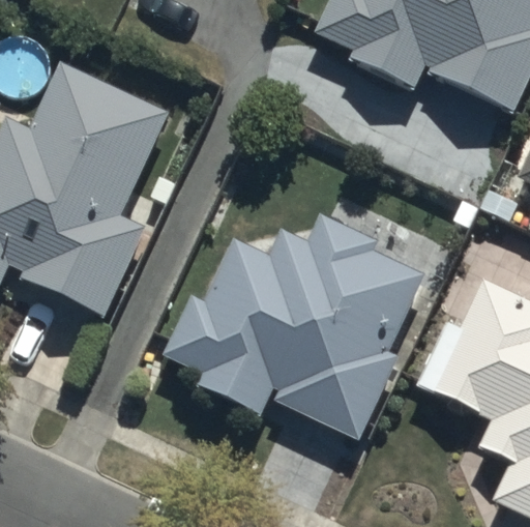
[(529,0),(326,0),(313,31),(500,116),(529,48),(529,0)]
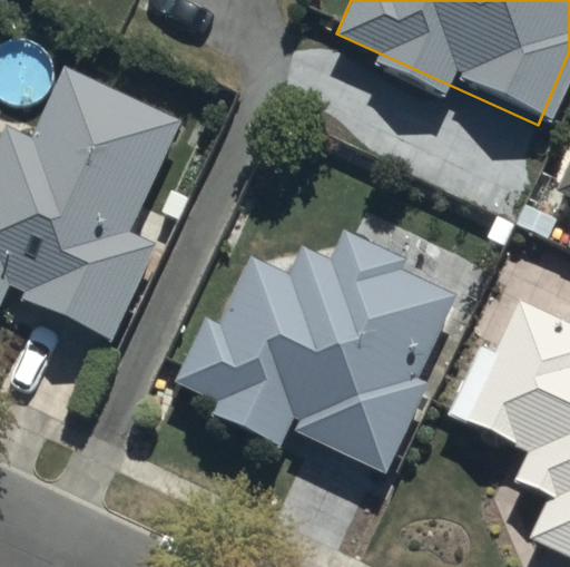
[(2,125),(0,129),(0,299),(111,354),(165,245),(131,228),(184,121),(62,64),(27,137),(2,125)]
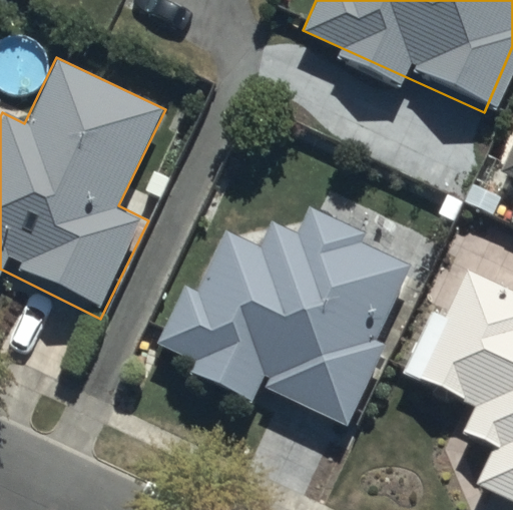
[(512,138),(497,174),(512,181),(512,211),(512,212),(512,138)]
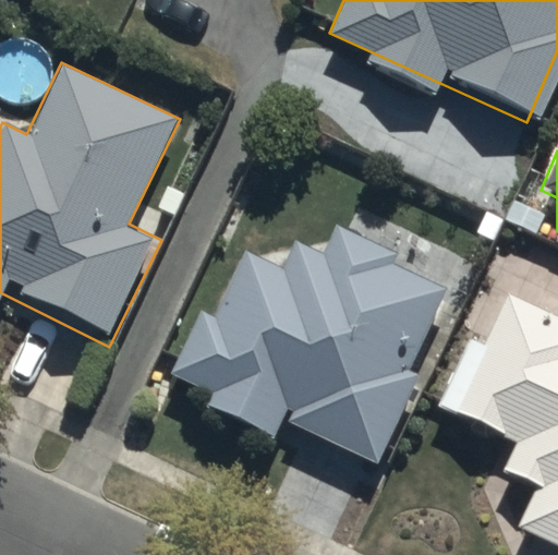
[(238,234),(174,370),(377,463),(457,291),(339,237),(323,274),(238,234)]
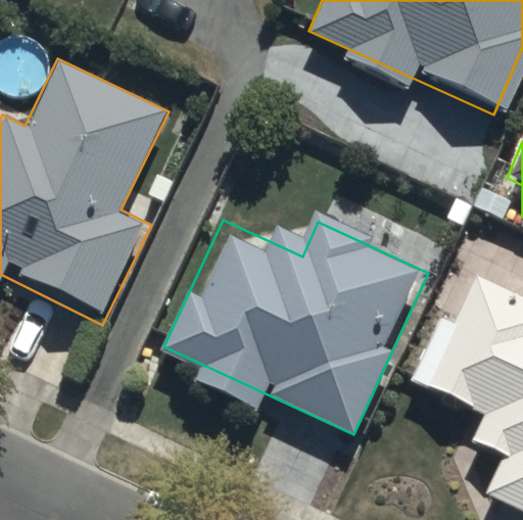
[(481,499),(522,517),(522,296),(465,271),(413,383),(514,429),(481,499)]
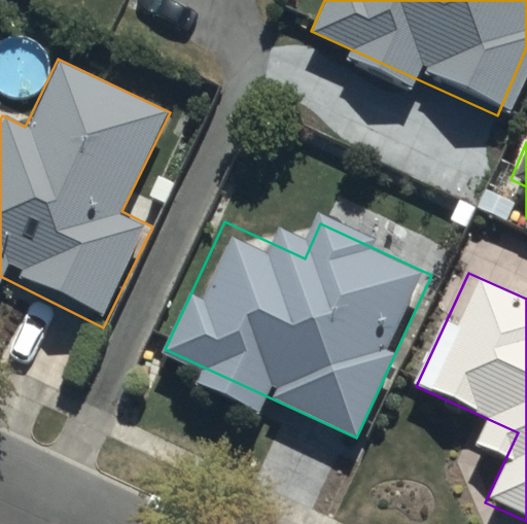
All buildings are outlined.
